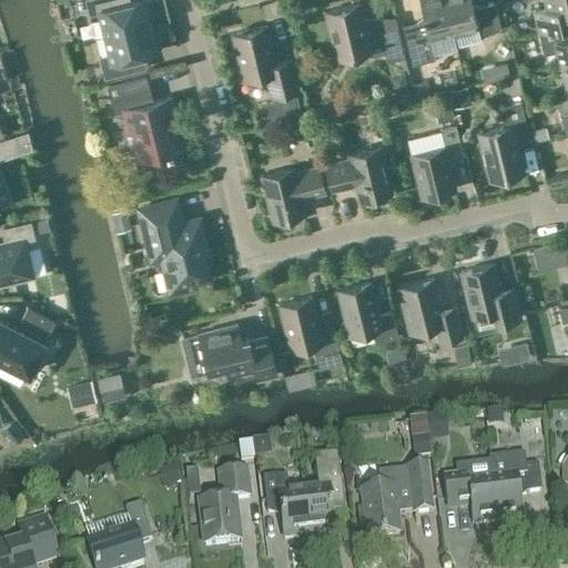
[(104,36),(151,24),(150,17),(153,17),(154,13),(152,1),(149,0),(148,0),(145,1),(145,0),(135,0),(117,4),(114,0),(85,0),(91,20),(100,18),(104,36)]
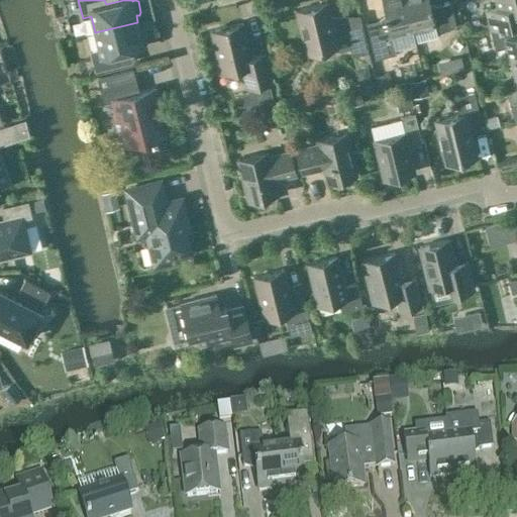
[(392,34),(413,29),(405,0),(382,0),(387,20),(380,22),(379,19),(366,23),(375,59),(396,54),(392,34)]
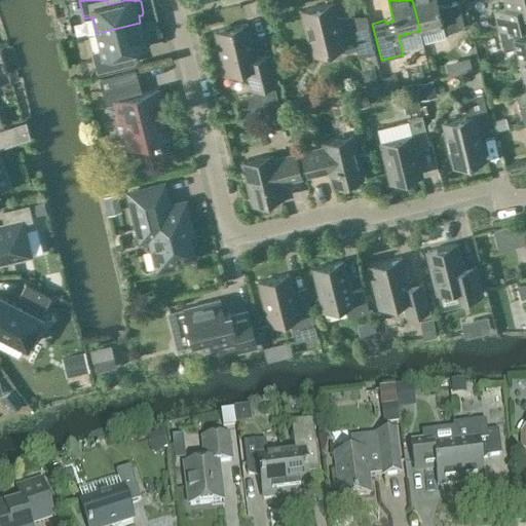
[(412,0),(422,41),(446,35),(443,25),(450,23),(451,30),(463,27),(458,2),(438,7),(436,0),(412,0)]
